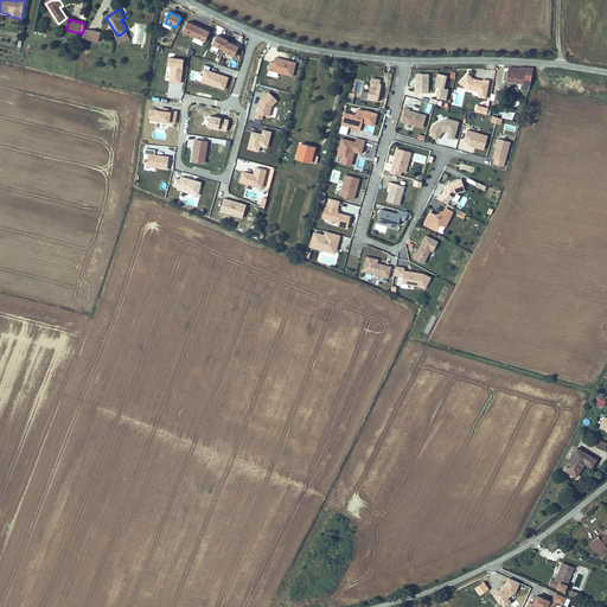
[(210,32),(187,21),(183,32),(205,43),(210,32)]
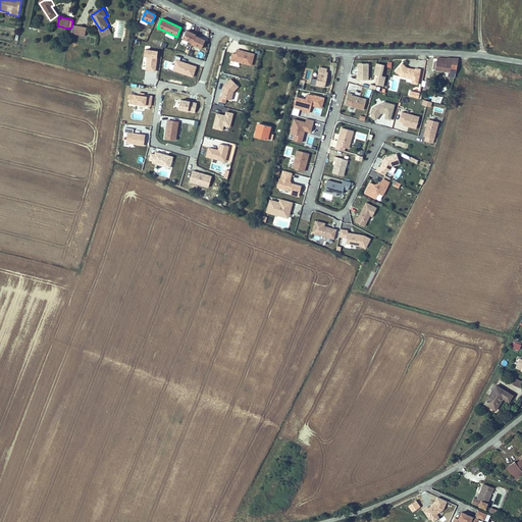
[(87,28),(73,25),(71,33),(85,36),(87,28)]
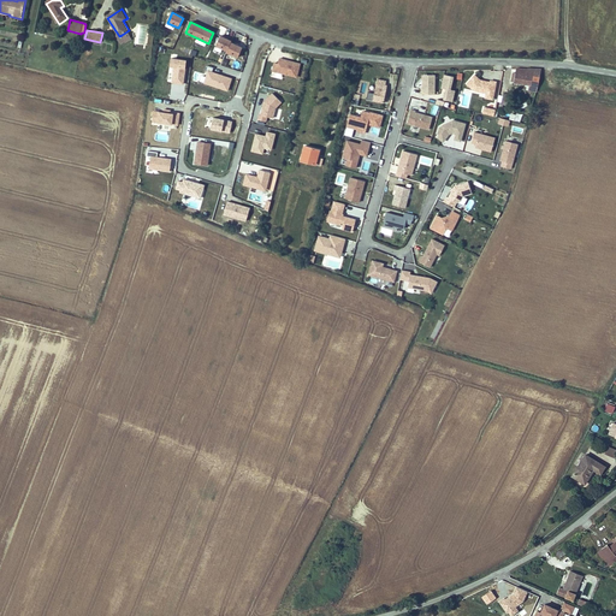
[(125,40),(132,36),(129,30),(122,35),(125,40)]
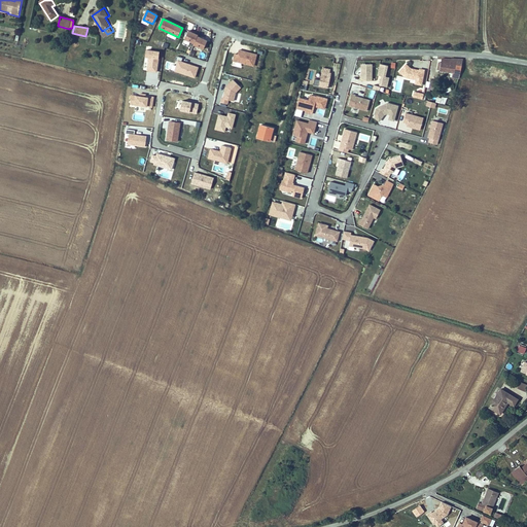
[(199,35),(189,31),(185,40),(195,44),(195,45),(204,49),(208,40),(198,36),(199,35)]
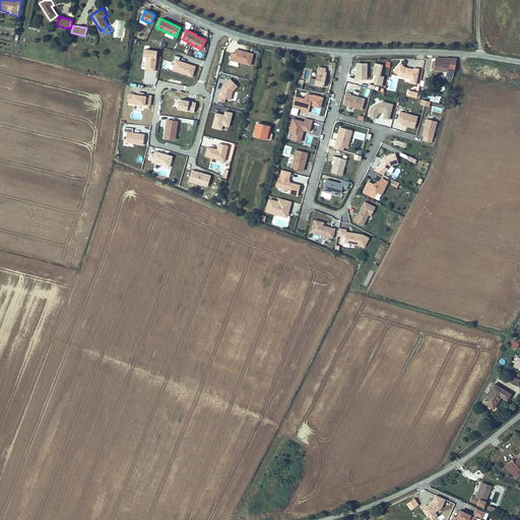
[(154,72),(157,52),(144,50),(143,57),(146,58),(145,71),(154,72)]
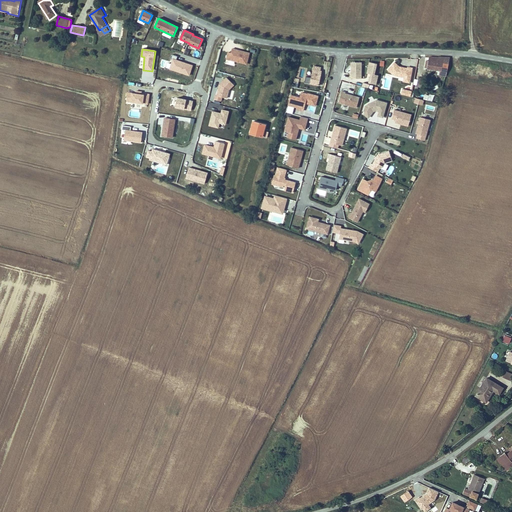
[(228,53),(227,60),(248,65),(251,53),(233,49),(231,54),(228,53)]
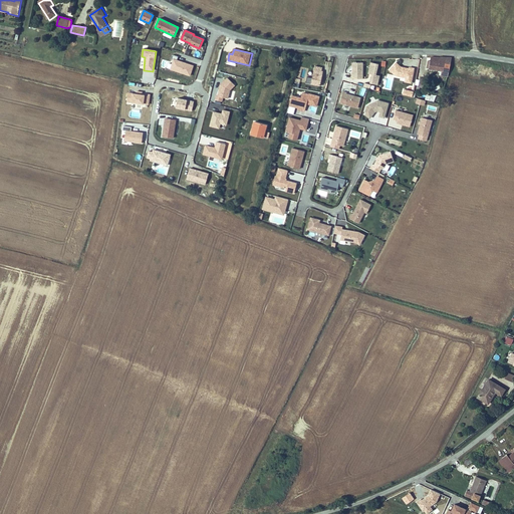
[(174,59),(170,69),(190,76),(193,65),(178,60),(179,57),(174,55),(173,59),(174,59)]
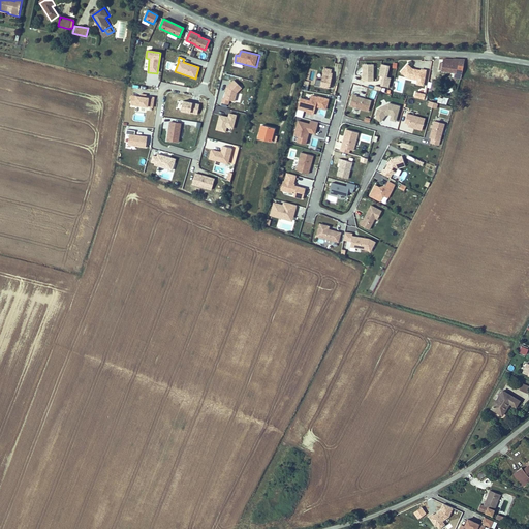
[(459,80),(465,60),(444,59),(443,62),(441,62),(440,69),(455,72),(454,79),(459,80)]
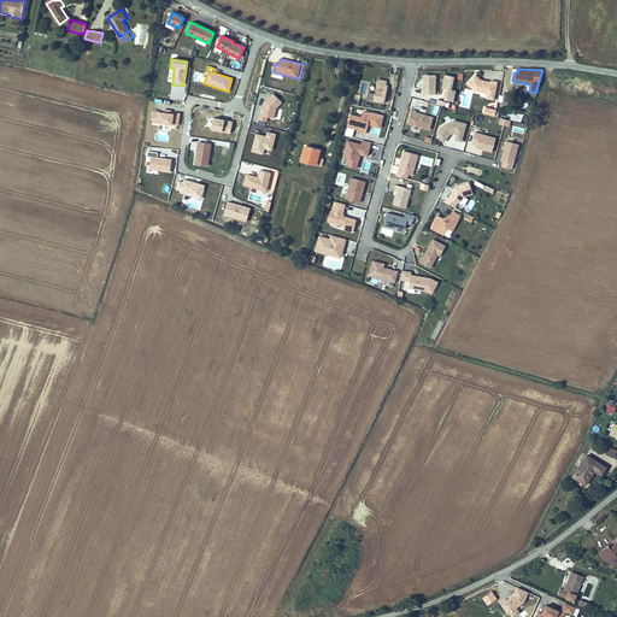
[(436,76),(423,75),(423,94),(436,94),(436,76)]
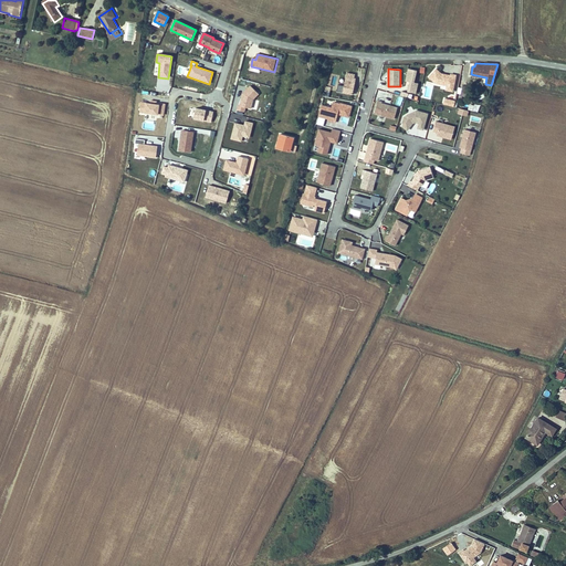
[(417,71),(408,69),(406,82),(410,83),(408,94),(401,92),(400,96),(411,98),(413,93),(417,93),(418,84),(415,83),(417,71)]
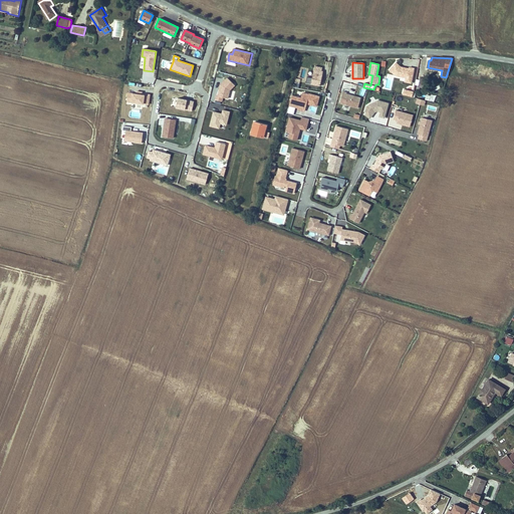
[(409,68),(401,67),(397,63),(390,70),(397,77),(406,78),(405,82),(412,83),(415,68),(410,67),(409,68)]
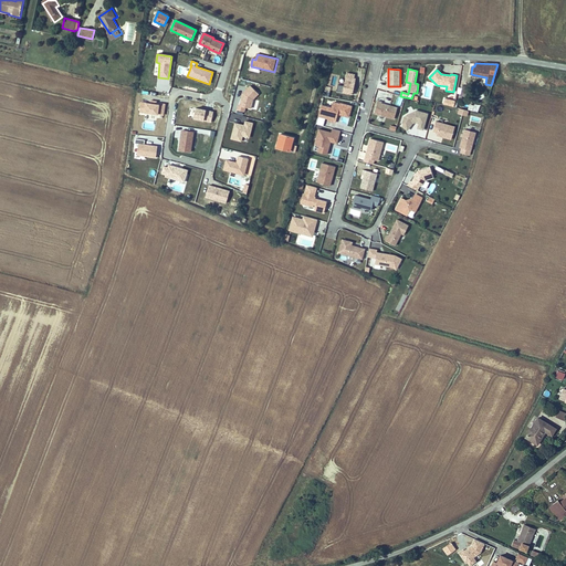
[(355,74),(347,73),(344,94),(353,95),(356,79),(354,79),(355,74)]
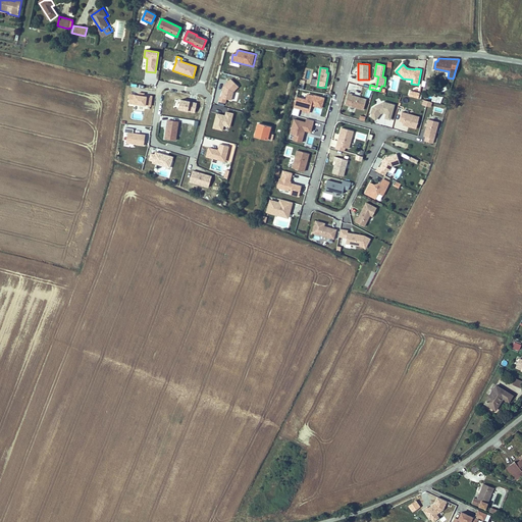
[(231,80),(223,87),(221,98),(219,97),(218,101),(226,102),(226,100),(231,101),(233,92),(239,88),(231,80)]
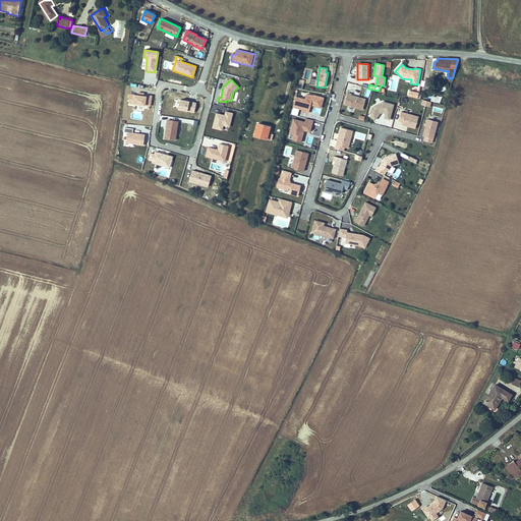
[(134,95),(130,94),(129,103),(134,104),(147,106),(147,105),(151,106),(153,96),(149,96),(148,97),(145,97),(145,94),(138,93),(137,96),(134,96),(134,95)]
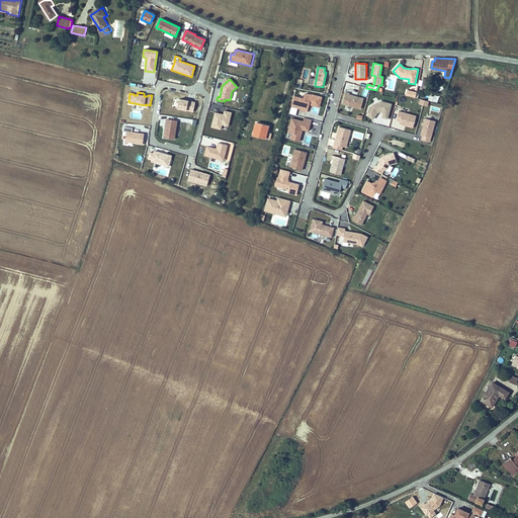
[(347,92),(344,103),(361,108),(364,98),(350,94),(351,93),(347,92)]
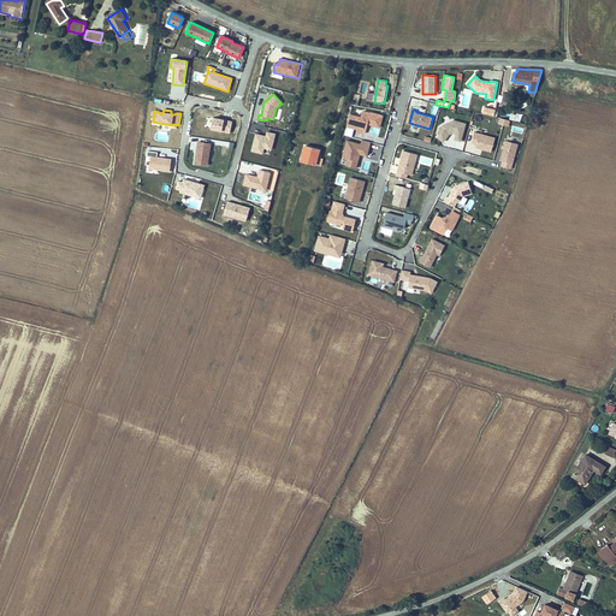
[(361,118),(351,114),(345,135),(353,137),(355,129),(366,132),(368,125),(380,129),(384,116),(371,112),(371,113),(363,112),(361,118)]
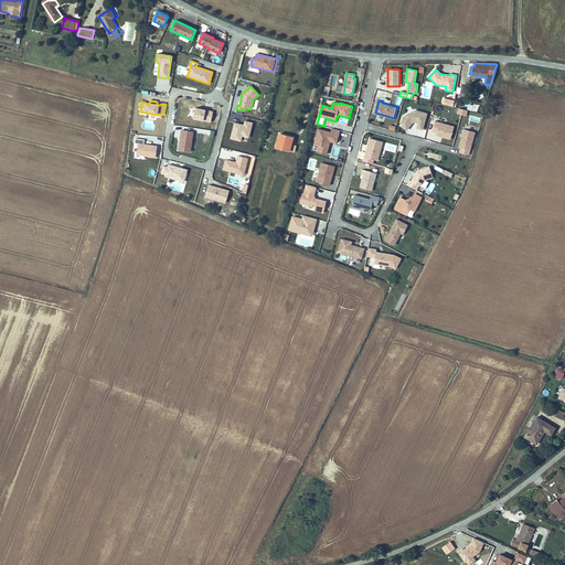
[(213,112),(196,108),(195,112),(190,110),(189,117),(204,120),(205,119),(212,120),(213,112)]
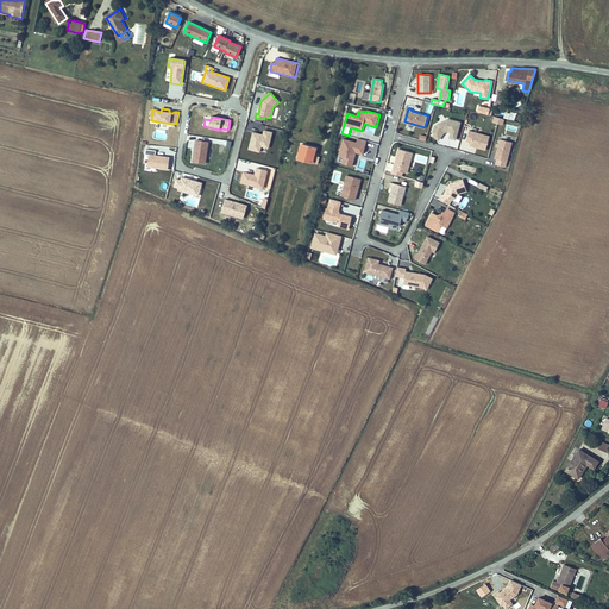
[(462,123),(447,119),(435,126),(434,132),(431,136),(439,142),(445,132),(446,132),(458,135),(462,123)]
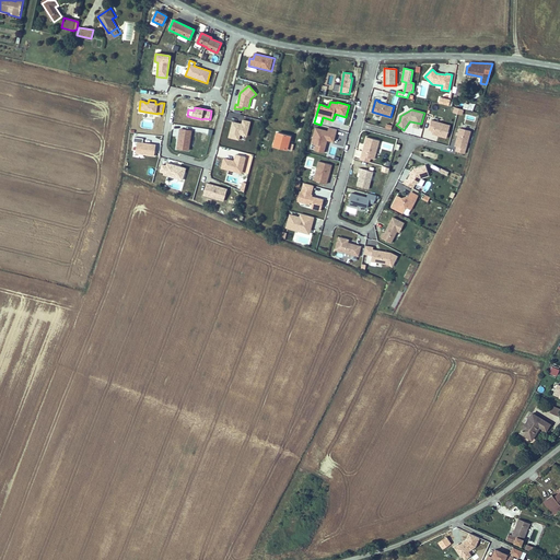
[(233,121),(229,138),(238,141),(240,136),(247,137),(251,123),(242,120),(241,124),(233,121)]
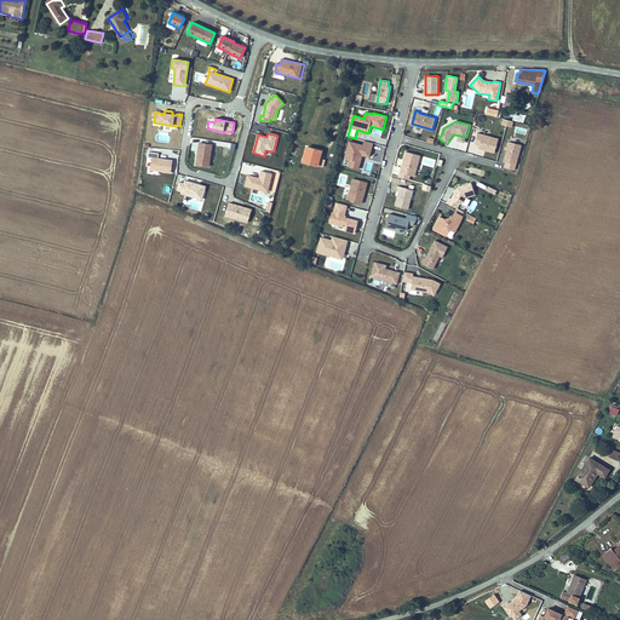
[(495,153),(499,139),(478,133),(475,144),(480,145),(478,148),(495,153)]
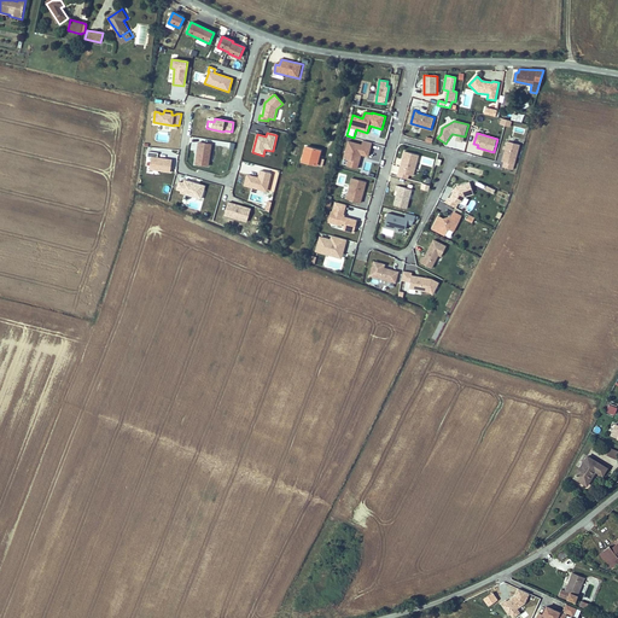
[(362,146),(348,141),(343,158),(349,159),(347,167),(357,169),(361,156),(368,157),(373,144),(363,141),(362,146)]
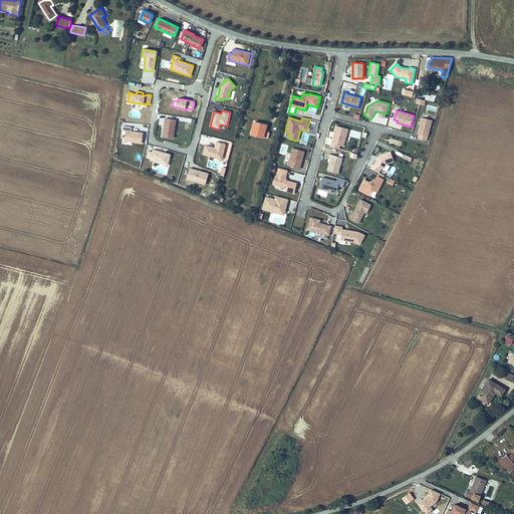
[(427,143),(433,120),(422,117),(417,136),(420,136),(419,140),(427,143)]
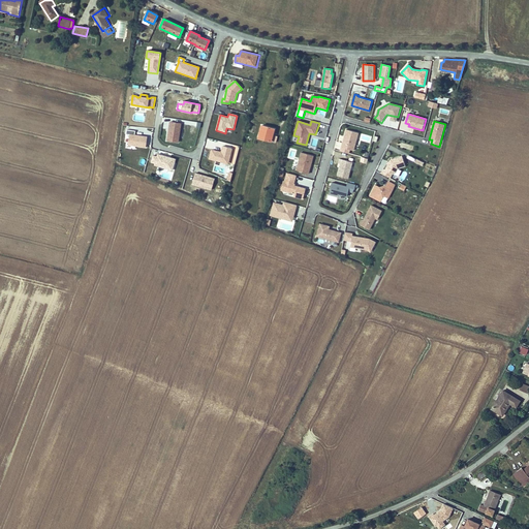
[(182,124),(169,123),(167,142),(179,143),(182,124)]
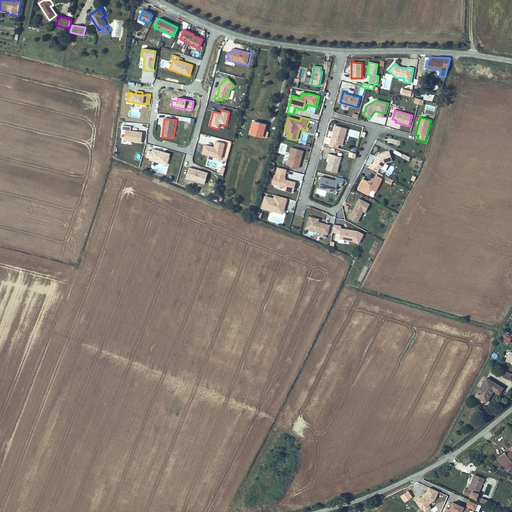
[(265,131),(266,125),(253,121),(250,133),(261,137),(267,138),(268,132),(265,131)]
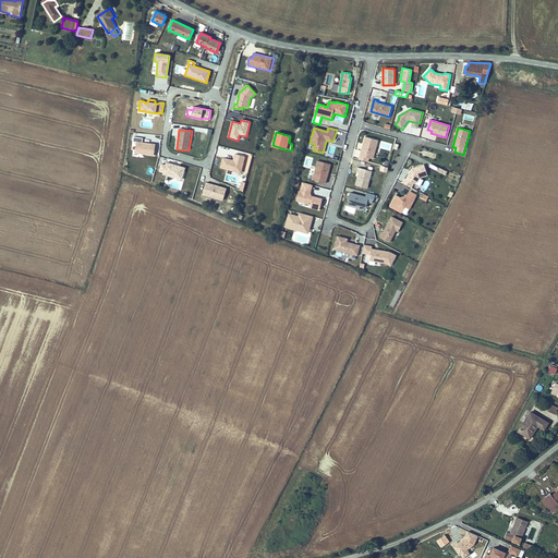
[(143,138),(134,137),(133,142),(136,143),(135,153),(154,155),(155,145),(143,143),(143,138)]
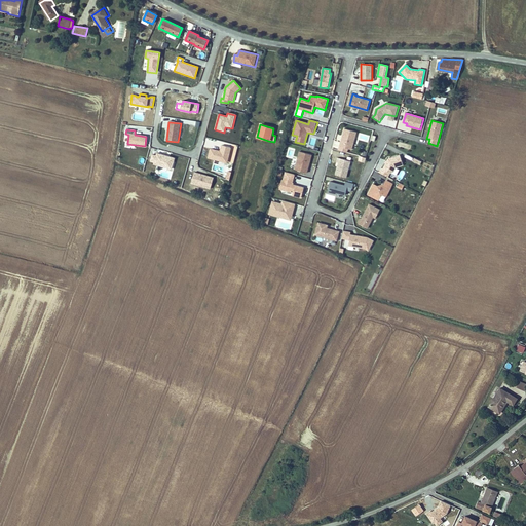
[(345,129),(339,150),(347,152),(348,149),(352,150),(353,146),(357,147),(359,141),(354,140),(357,133),(345,129)]
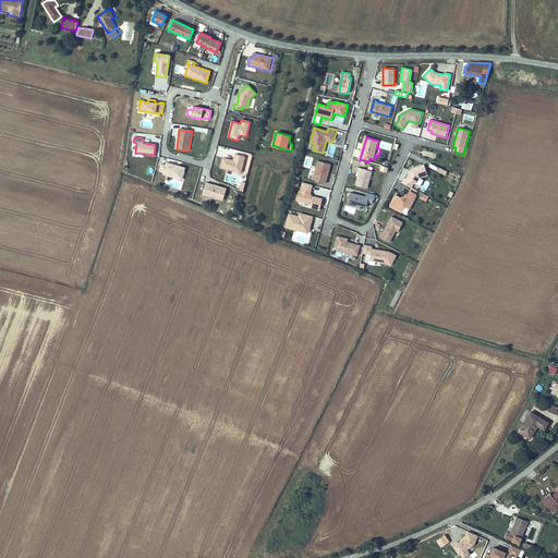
[(223,158),(220,169),(242,174),(245,158),(234,155),(233,160),(223,158)]
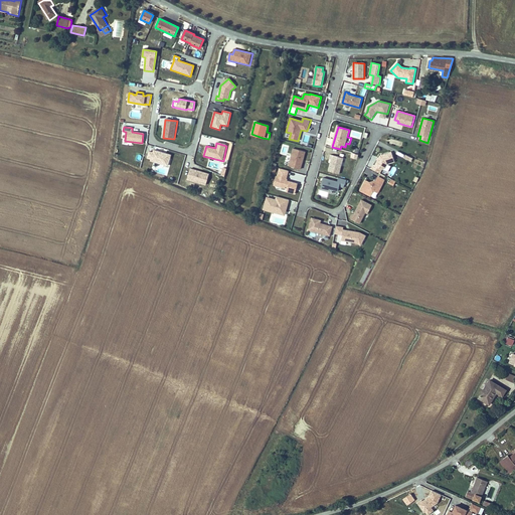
[(293,149),(289,166),(300,169),(305,152),(293,149)]
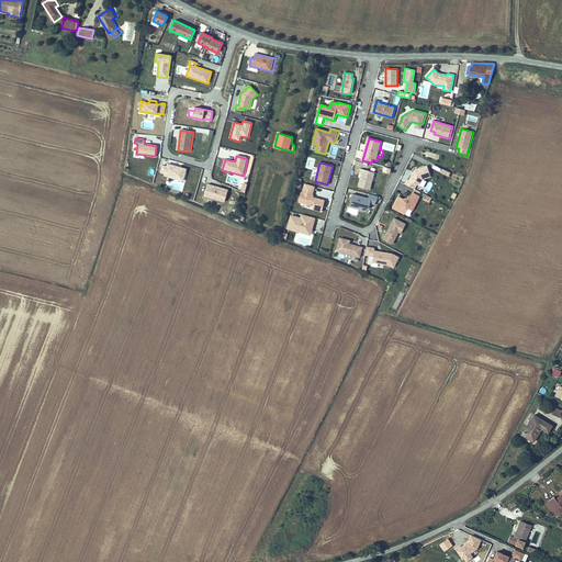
[(187,169),(168,164),(167,166),(164,165),(161,173),(165,175),(165,176),(183,181),(187,169)]
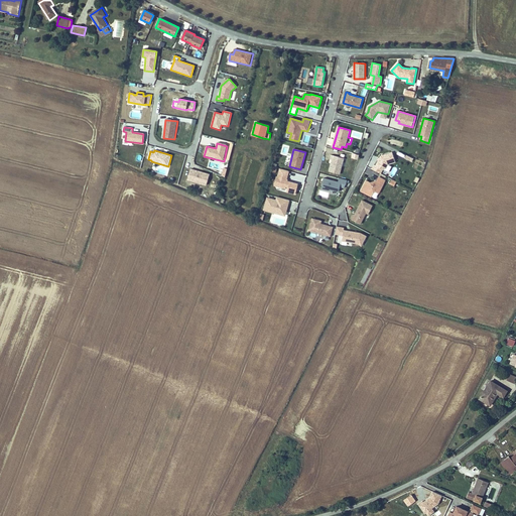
[(375,164),(372,168),(381,173),(383,168),(386,167),(388,164),(394,163),(393,153),(381,155),(380,157),(379,160),(376,165),(375,164)]
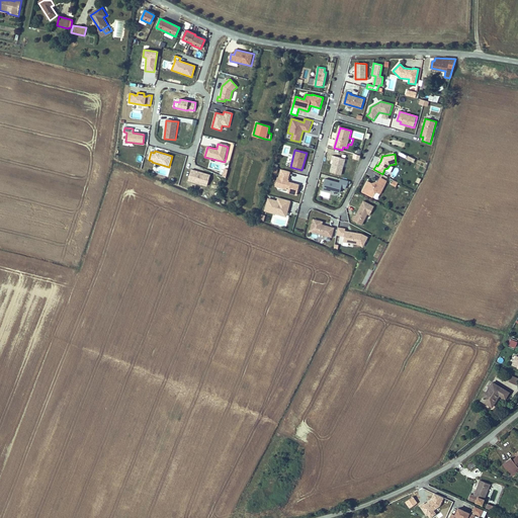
[(341,175),(346,159),(333,156),(332,160),(334,160),(331,173),(341,175)]
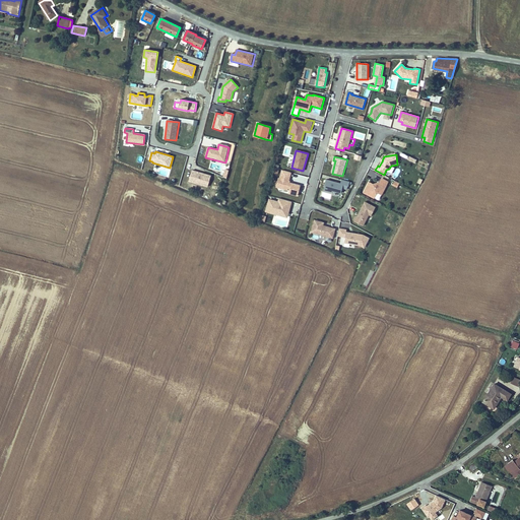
[(211,177),(192,171),(189,183),(208,188),(211,177)]
